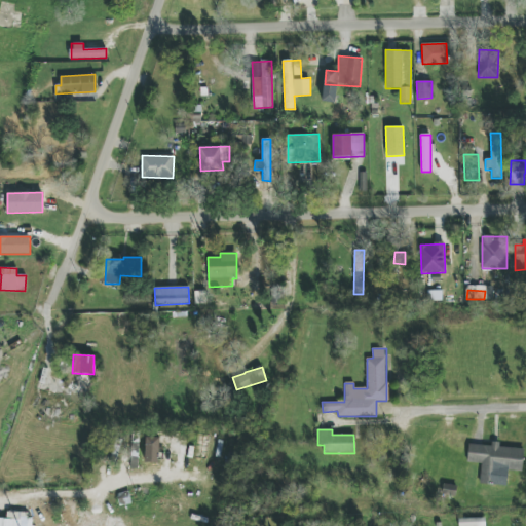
[(159,463),(159,438),(146,438),(145,462),(159,463)]
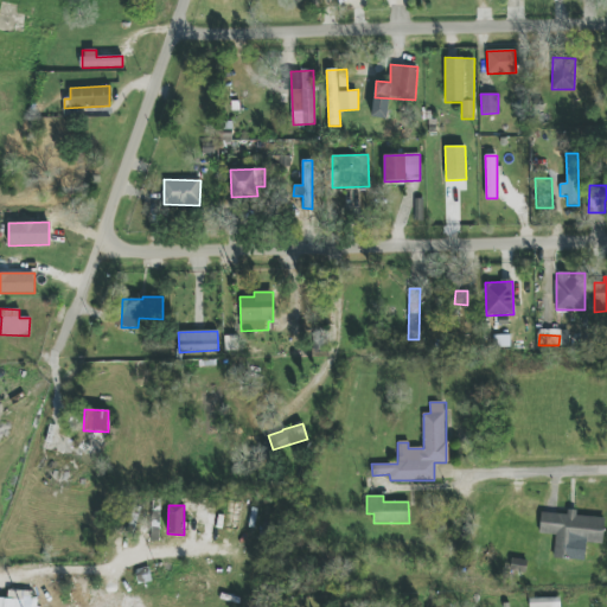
[(605,517),(568,513),(568,515),(542,512),(540,534),(555,535),(553,557),(585,561),(586,542),(602,544),(605,517)]
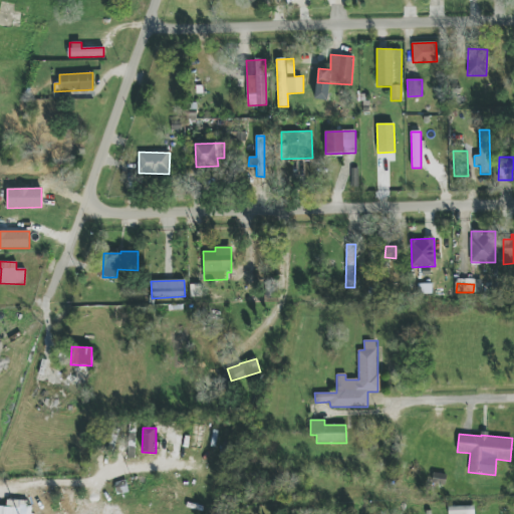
[(0,513),(32,513),(33,507),(20,506),(20,500),(7,500),(6,508),(0,508),(0,513)]
